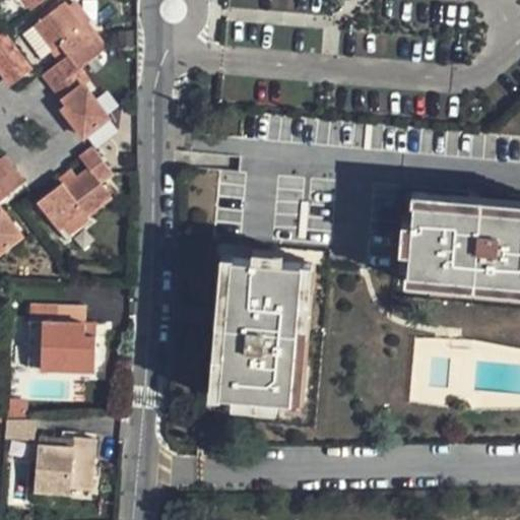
[(38,0),(23,0),(33,10),(41,3),(38,0)]
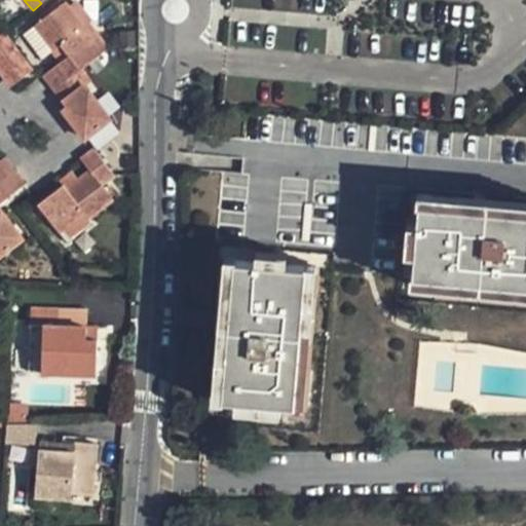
[(62,0),(59,0),(40,14),(43,19),(65,2),(62,0)]
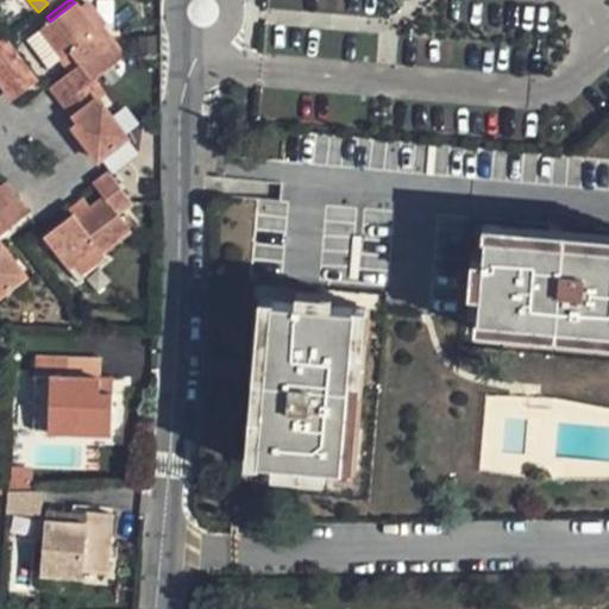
[(106,25),(88,1),(80,7),(98,32),(102,27),(106,25)]
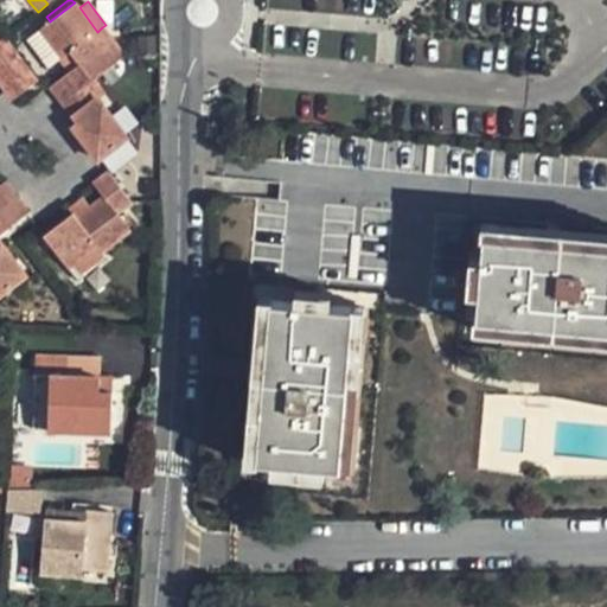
[(42,27),(42,29),(64,58),(70,53),(78,64),(50,87),(77,121),(71,126),(98,160),(128,138),(100,100),(104,95),(94,81),(126,56),(102,27),(97,32),(80,7),(75,2),(50,21),(42,27)]
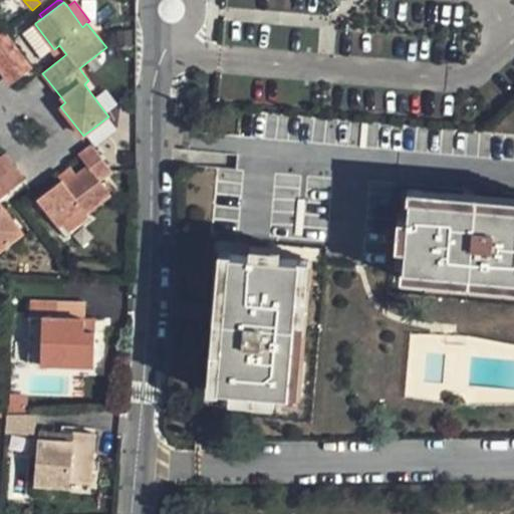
[(35,24),(22,34),(40,58),(54,49),(35,24)]
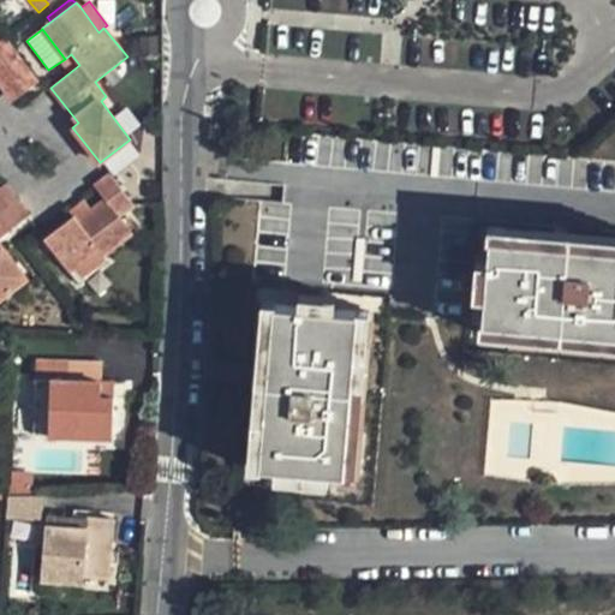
[(36,81),(0,34),(0,83),(12,100),(36,81)]
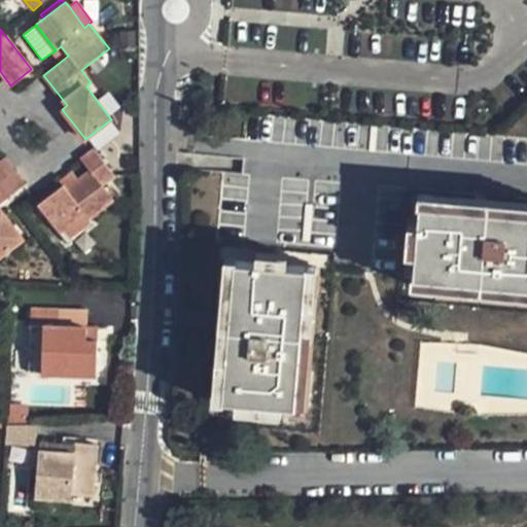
[(62,186),(37,205),(59,233),(64,230),(84,213),(89,218),(113,200),(102,184),(115,175),(95,149),(81,160),(90,172),(79,180),(67,189),(64,184),(62,186)]
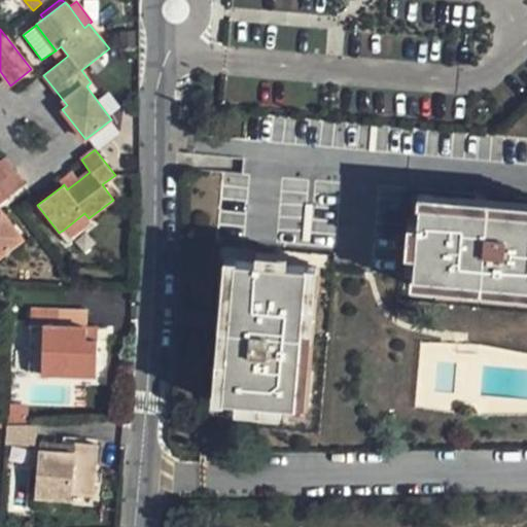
[(0,256),(23,239),(1,211),(0,212),(0,204),(25,185),(4,159),(0,161),(0,256)]
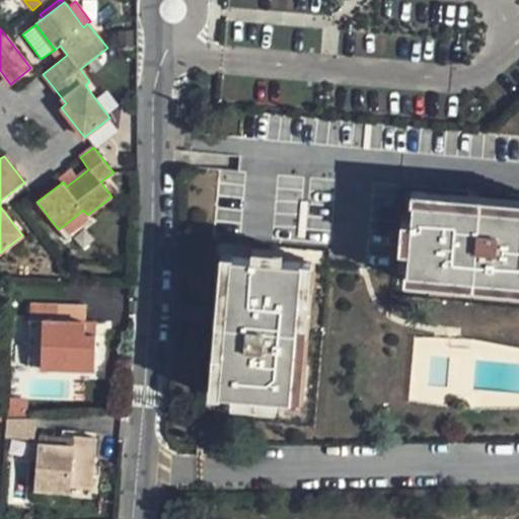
[(78,177),(72,170),(59,180),(61,183),(63,181),(66,187),(78,177)]
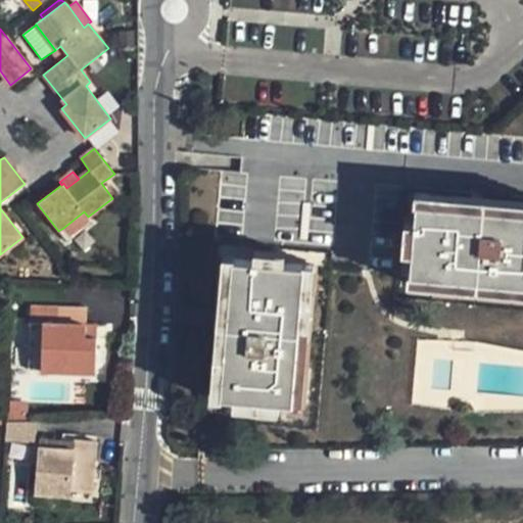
[(522,214),(415,205),(410,276),(522,284),(522,214)]
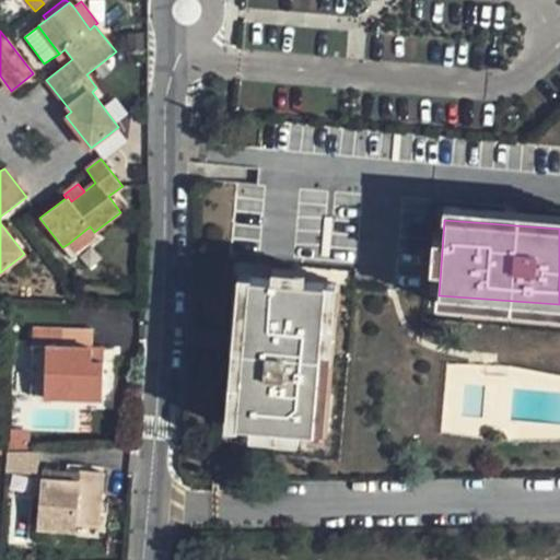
[(94,232),(90,226),(68,244),(73,252),(96,235),(94,232)]
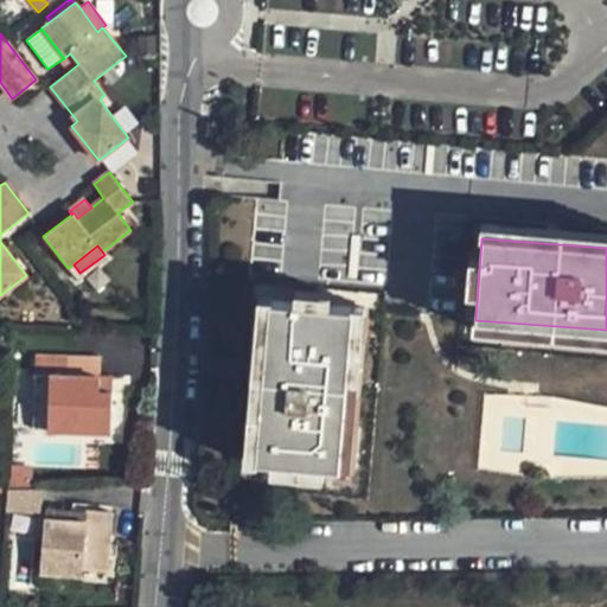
[(352,312),(268,305),(255,465),(339,472),(352,312)]
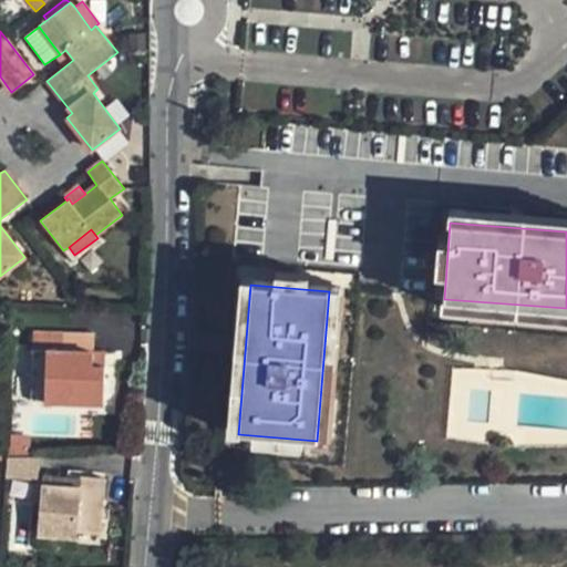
[(100,332),(37,331),(34,401),(106,402),(109,364),(99,364),(100,332)]
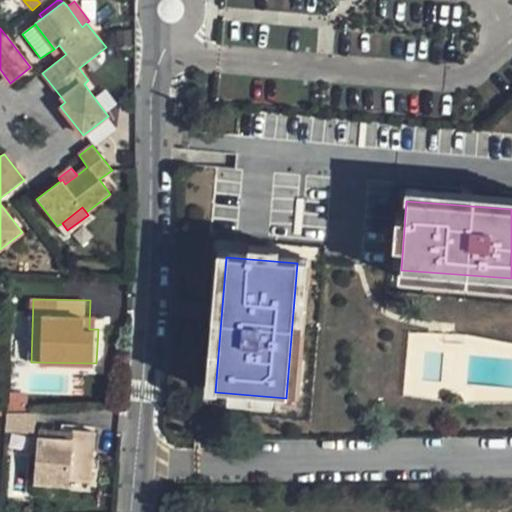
[(98,329),(99,317),(90,317),(89,329),(98,329)]
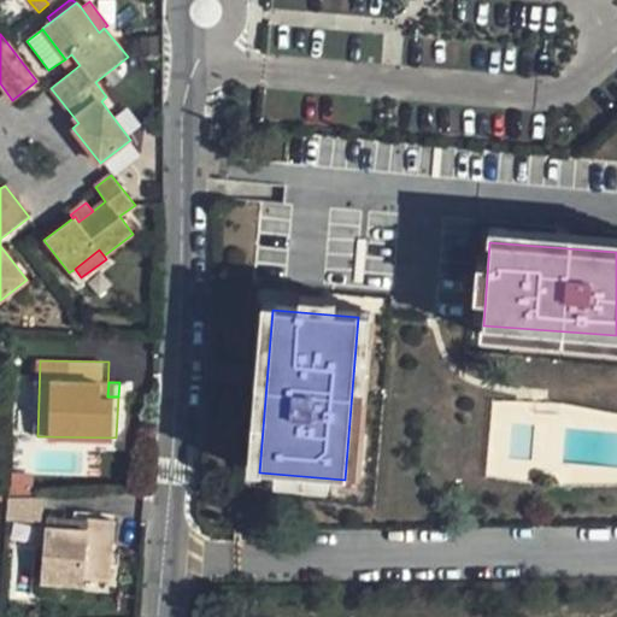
[(16,510),(41,509),(40,494),(16,495),(16,510)]
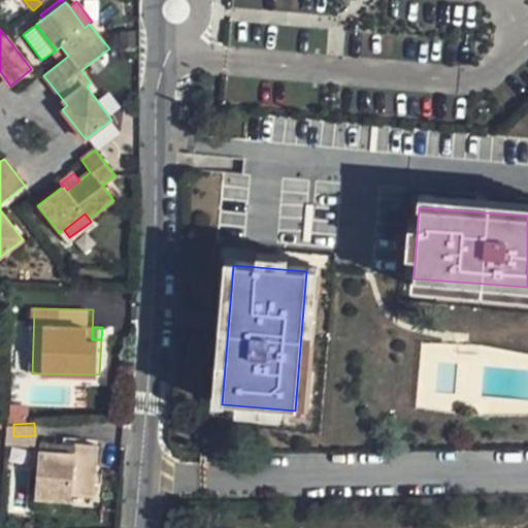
[(77,443),(65,442),(64,452),(76,453),(77,443)]
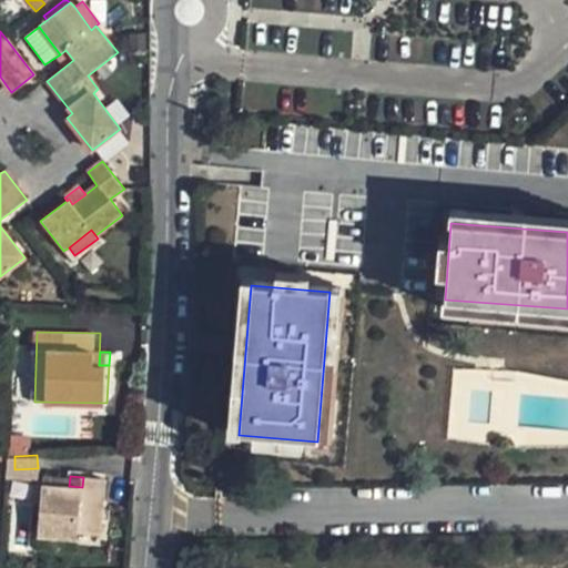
[(44,485),(40,535),(79,536),(79,530),(104,531),(108,479),(83,477),(82,487),(69,486),(44,485)]
